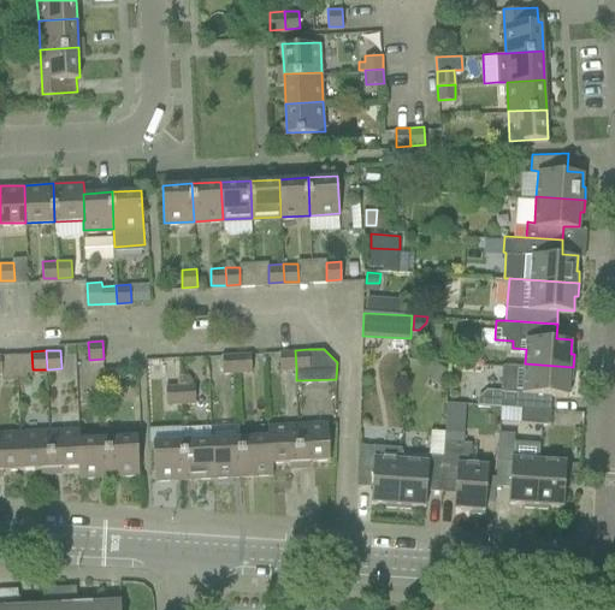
[(296,368),(295,350),(279,350),(281,368),(296,368)]
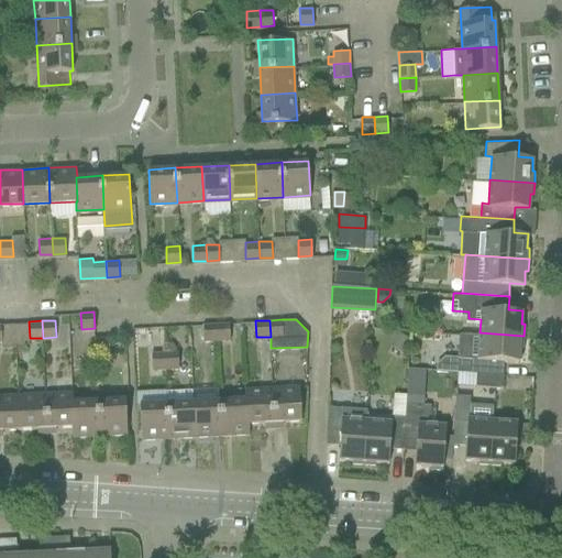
[(218,339),(217,323),(202,324),(204,340),(218,339)]
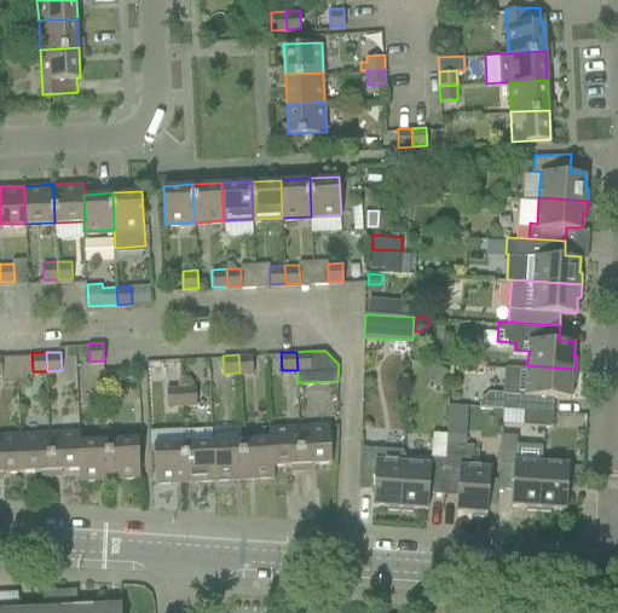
[(252,354),(238,354),(240,372),(253,372),(252,354)]
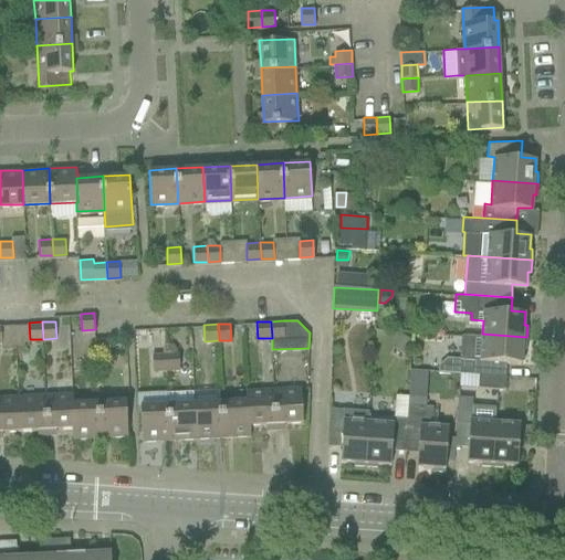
[(399,333),(395,340),(408,349),(414,341),(399,333)]
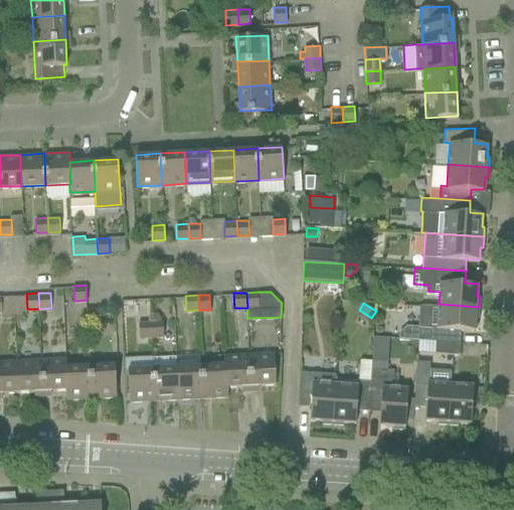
[(399,330),(399,336),(421,338),(431,338),(437,339),(461,341),(462,328),(475,329),(476,317),(478,317),(479,307),(439,304),(421,303),(420,321),(422,321),(422,325),(406,324),(399,330)]
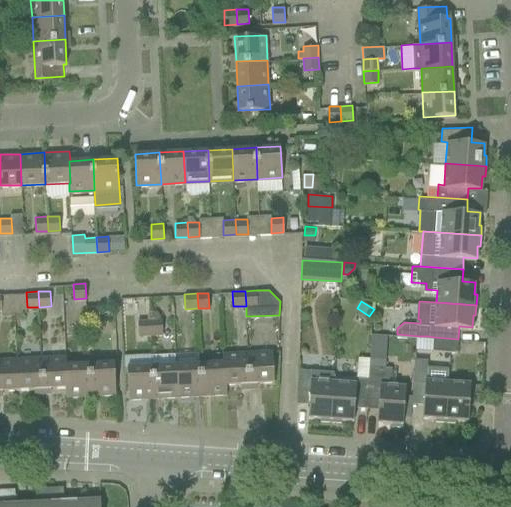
[(99,306),(86,306),(87,321),(99,320),(99,306)]
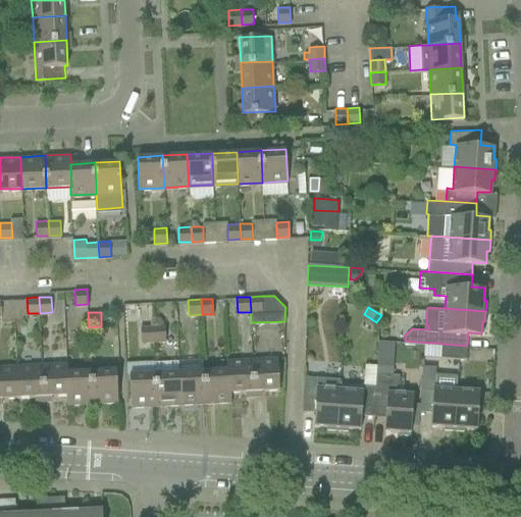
[(153,341),(153,325),(140,325),(141,342),(153,341)]
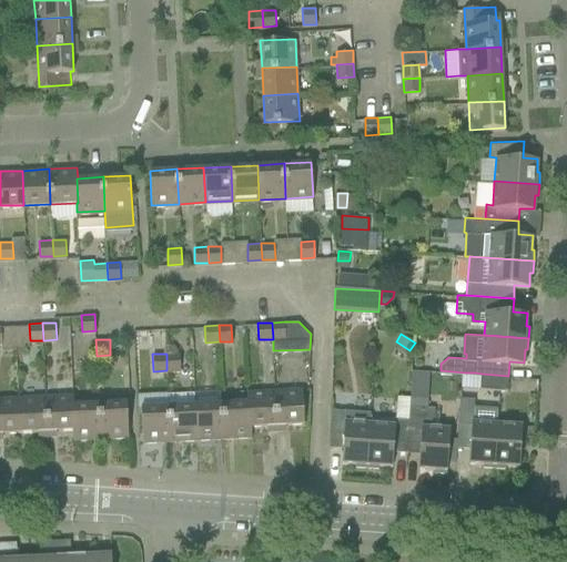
[(180,354),(166,354),(166,370),(180,370),(180,354)]
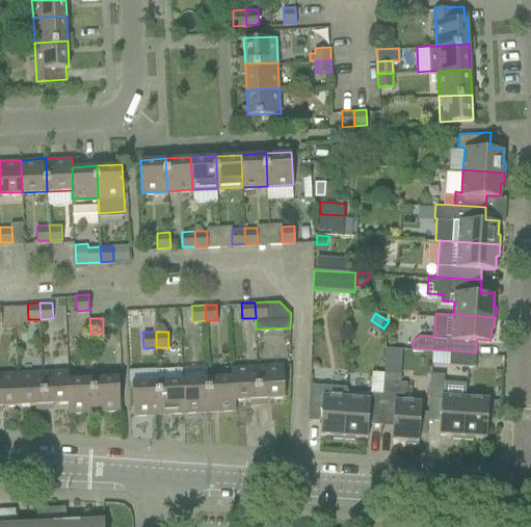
[(476,352),(451,350),(450,363),(475,364),(476,352)]
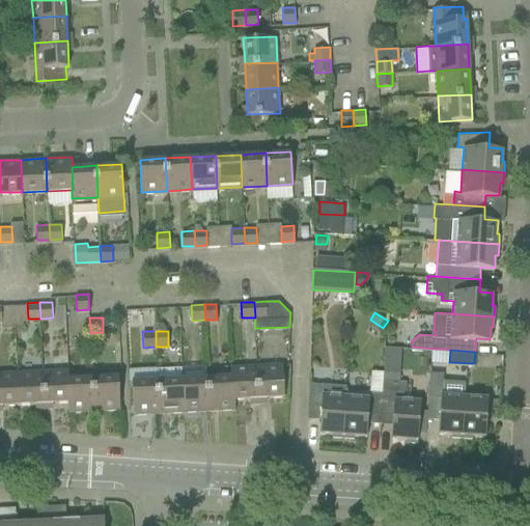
[(282,363),(257,364),(258,396),(284,395),(282,363)]
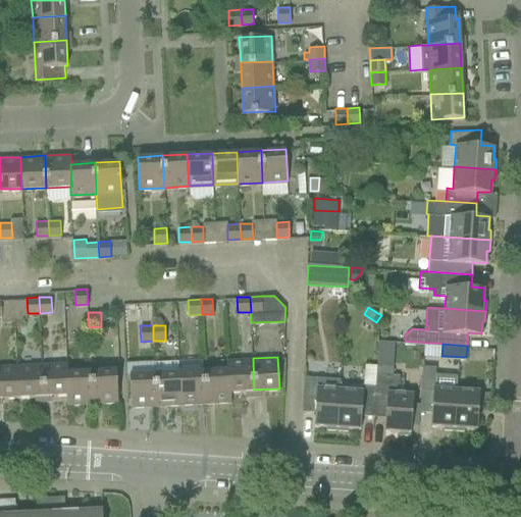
[(226,359),(227,369),(228,368),(229,391),(230,391),(254,390),(253,358),(226,359)]
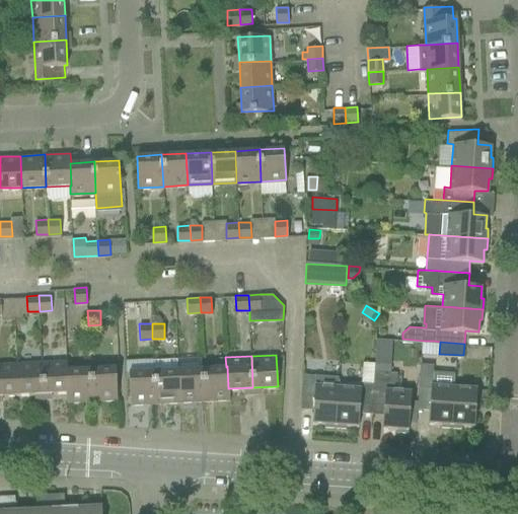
[(153,358),(126,359),(126,373),(129,372),(131,402),(155,401),(154,370),(153,358)]
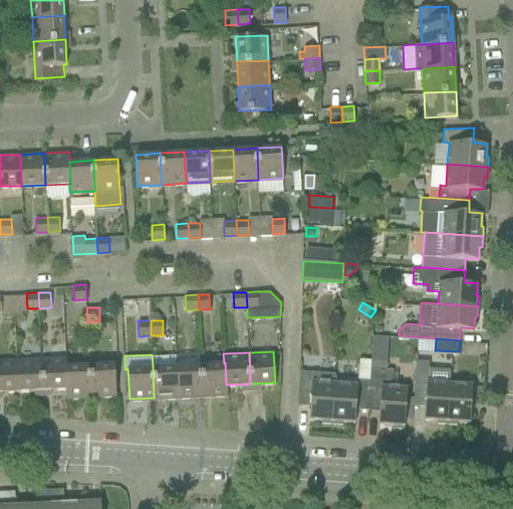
[(42,389),(65,388),(67,388),(66,365),(66,356),(41,357),(42,389)]
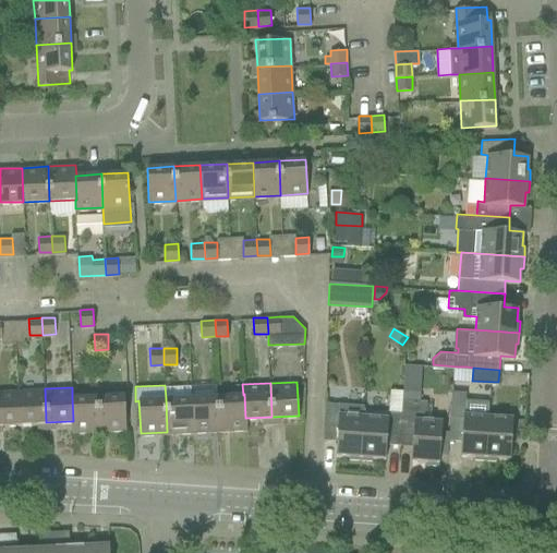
[(20,423),(46,422),(45,388),(19,389),(20,423)]
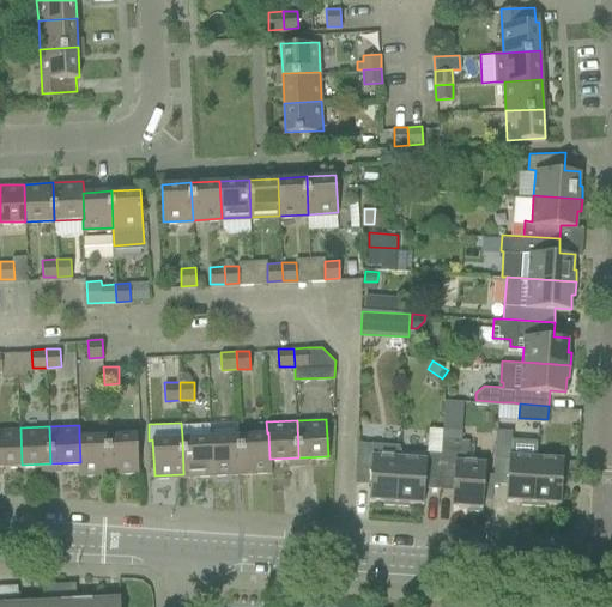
[(0,466),(22,465),(20,428),(0,428),(0,466)]
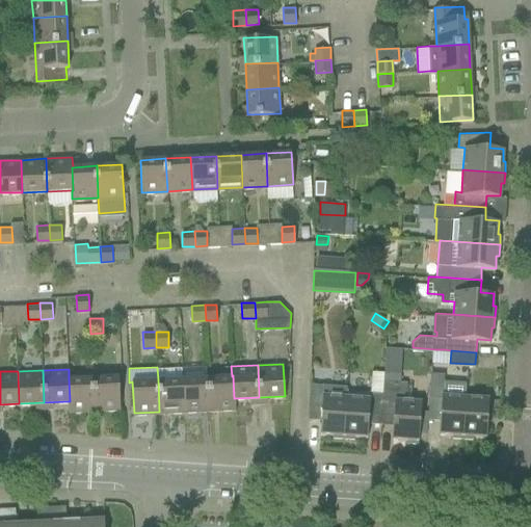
[(382,391),(380,422),(393,423),(393,437),(407,438),(406,441),(419,442),(420,421),(421,400),(418,399),(418,396),(410,395),(412,384),(407,384),(407,380),(400,379),(401,372),(385,371),(383,378),(382,391)]
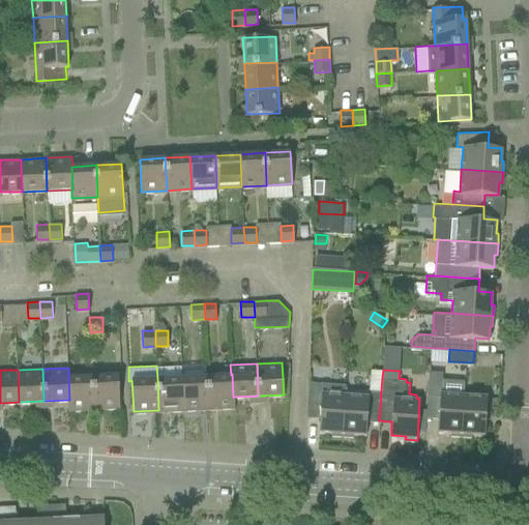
[(429,373),(427,416),(438,417),(438,431),(450,432),(450,434),(461,435),(464,394),(465,380),(442,378),(442,371),(429,371),(429,373)]
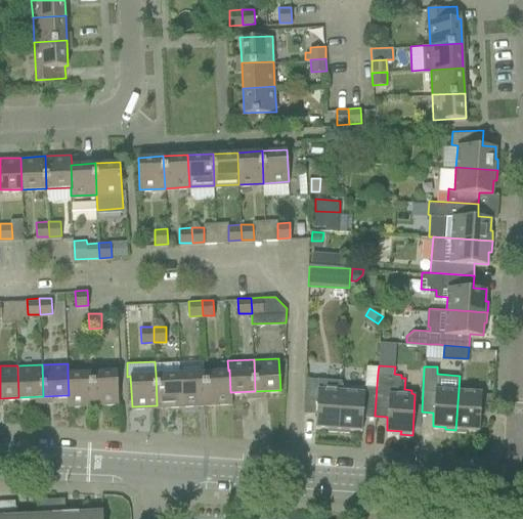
[(117,370),(92,371),(93,403),(119,402),(117,370)]
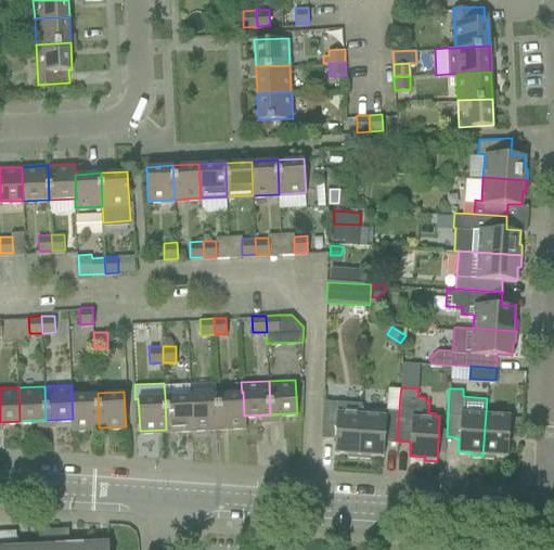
[(242,393),(217,394),(218,427),(246,426),(245,416),(244,416),(243,392),(242,393)]
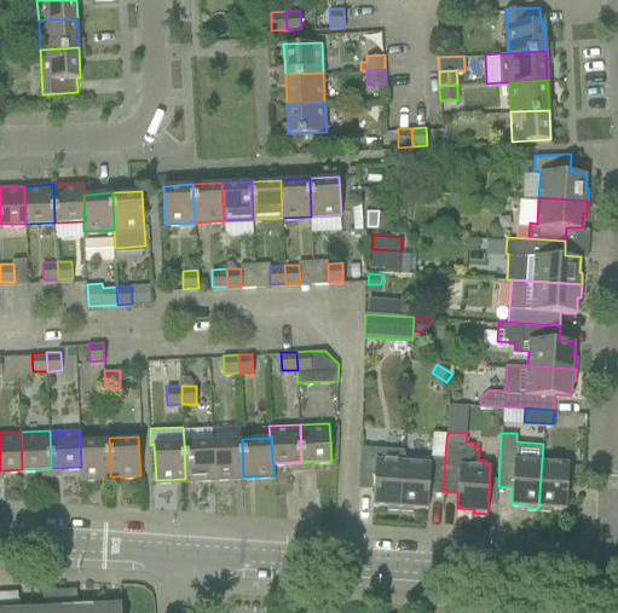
[(81,467),(79,467),(80,478),(110,476),(109,438),(80,440),(81,467)]
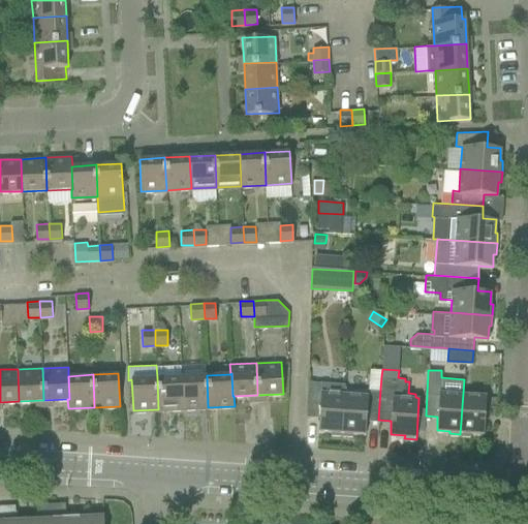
[(207,375),(182,376),(183,408),(208,407),(207,375)]
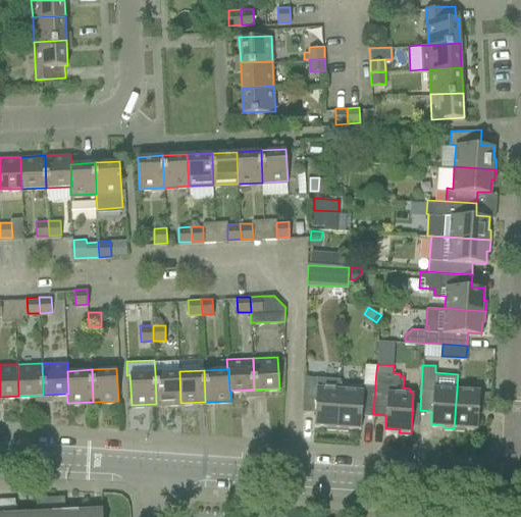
[(179,371),(155,372),(156,404),(180,403),(179,371)]
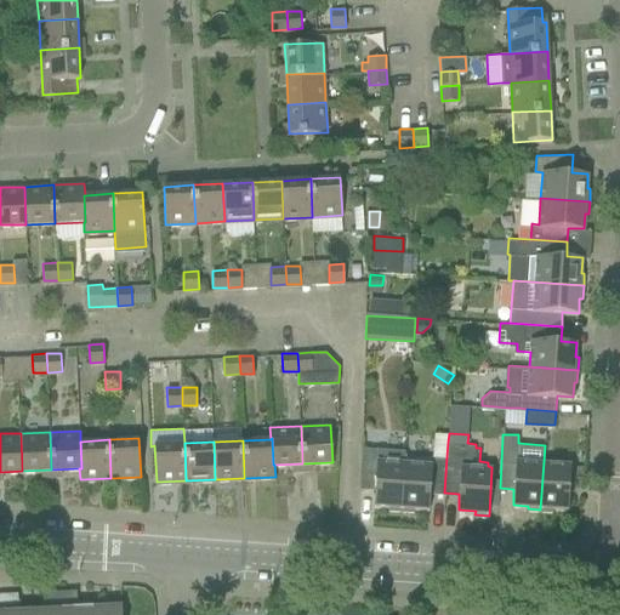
[(363,446),(360,488),(375,489),(374,505),(388,506),(388,508),(402,510),(404,461),(405,454),(405,449),(391,448),(363,446)]
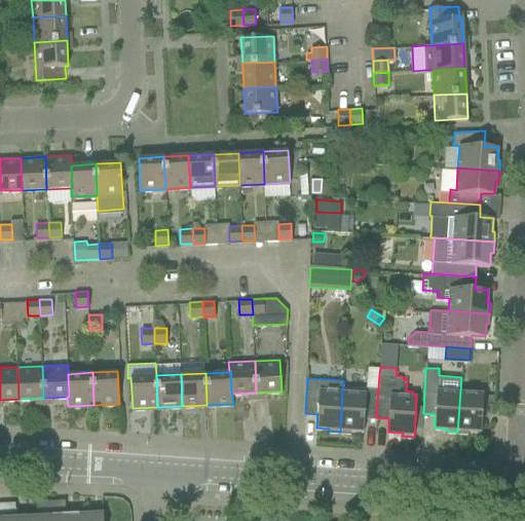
[(342,391),(340,432),(350,433),(350,430),(364,431),(364,417),(376,417),(378,386),(365,385),(343,384),(342,391)]
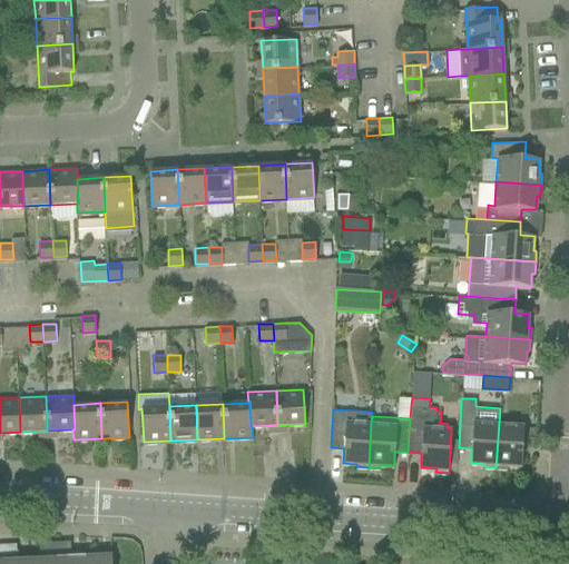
[(499,423),(496,467),(508,468),(508,465),(521,466),(525,424),(499,423)]
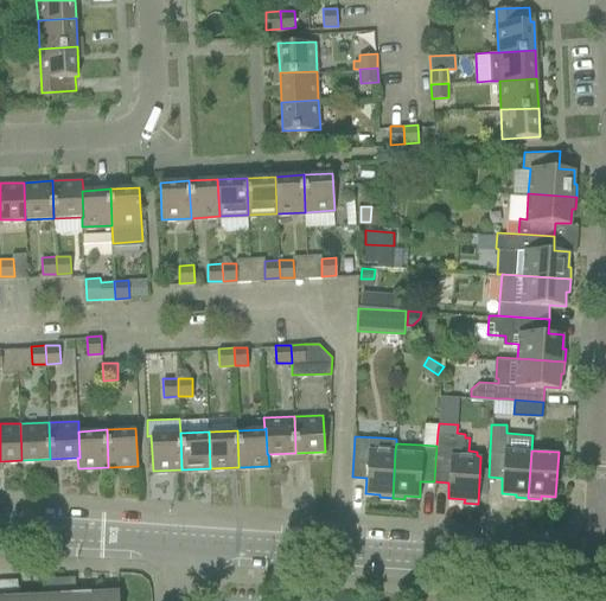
[(76,575),(61,576),(61,600),(90,600),(90,593),(77,593),(76,577),(76,575)]
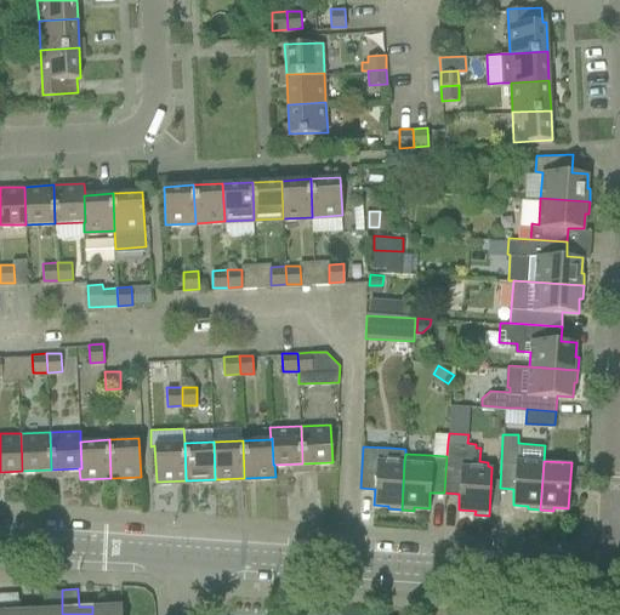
[(47,609),(33,610),(33,614),(62,614),(62,590),(46,590),(46,592),(47,609)]
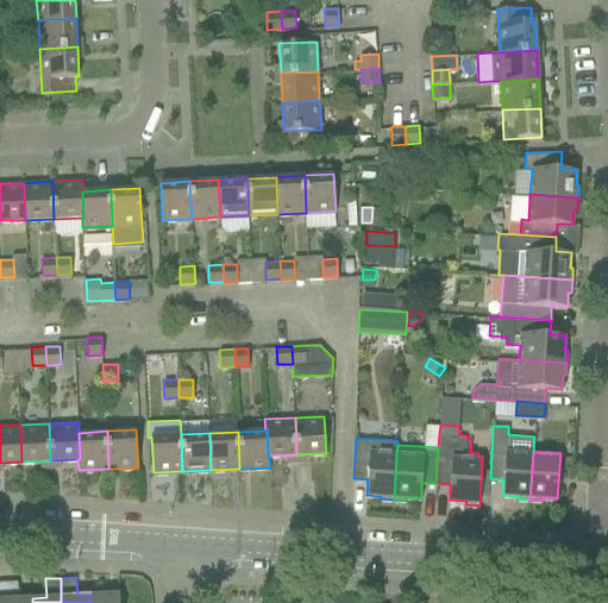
[(18,579),(2,580),(4,602),(32,602),(32,598),(19,598),(18,582),(18,579)]
